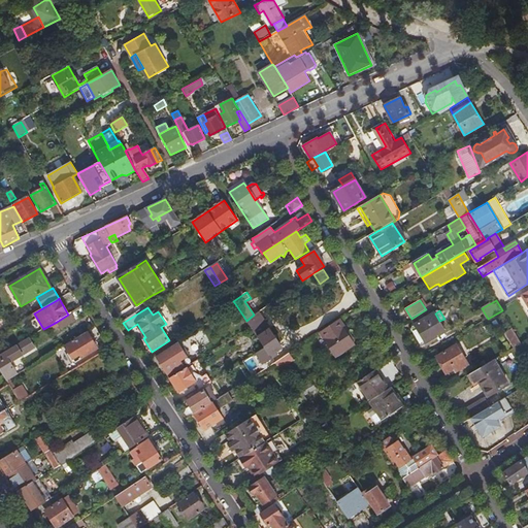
[(265,349),(256,354),(263,364),(276,356),(274,353),(282,349),(258,312),(254,315),(246,321),(251,327),(265,349)]
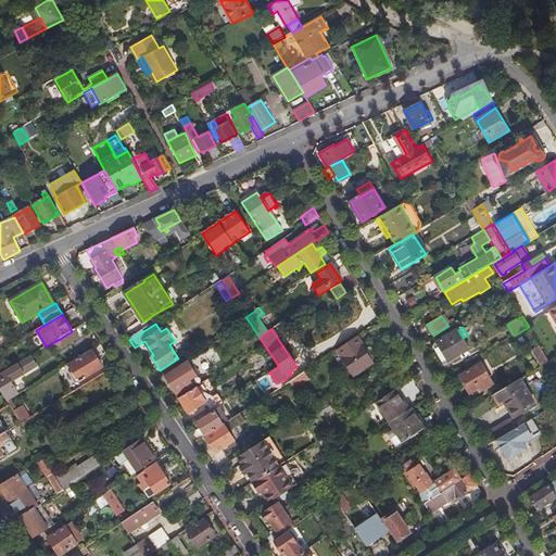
[(78,337),(74,330),(72,331),(60,339),(64,345),(78,337)]
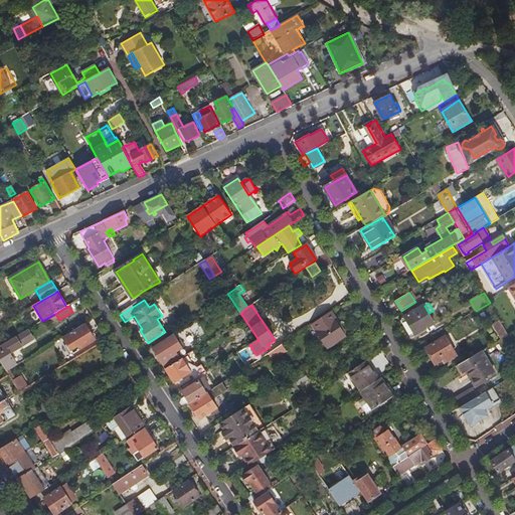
[(405,317),(406,318),(415,334),(416,335),(435,323),(428,313),(424,306),(405,317)]
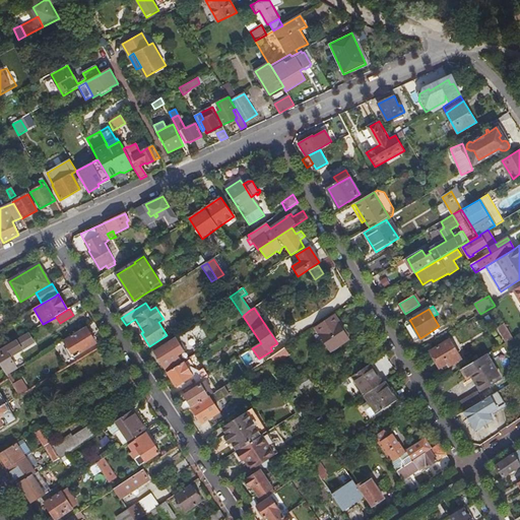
[(339,322),(334,315),(315,328),(331,351),(349,338),(338,323),(339,322)]
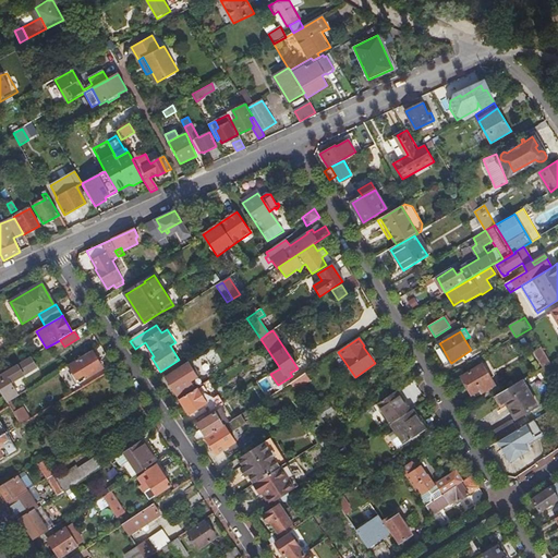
[(450,362),(440,344),(435,348),(446,364),(450,362)]
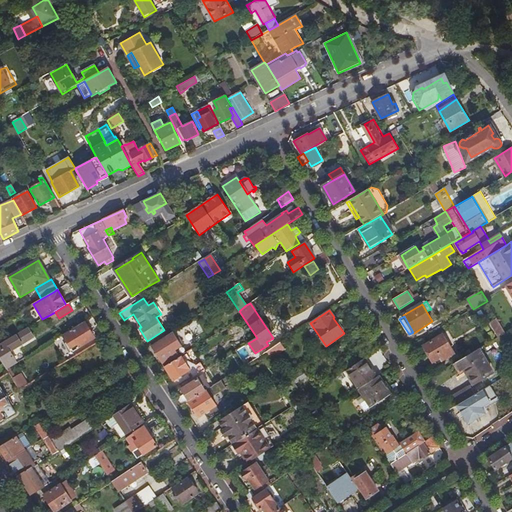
[(499,337),(506,333),(497,318),(491,322),(499,337)]
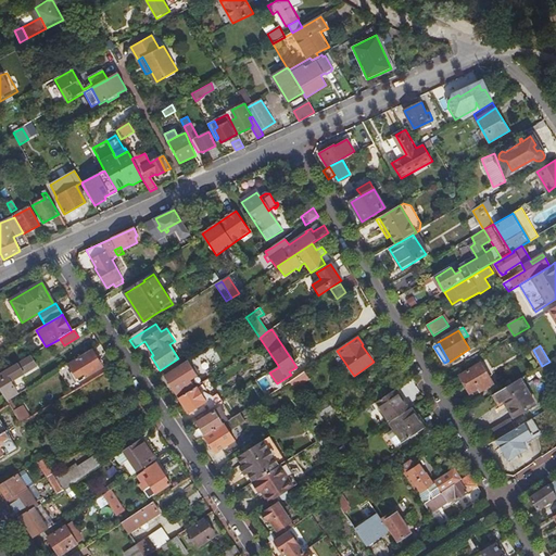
[(103,368),(92,350),(72,363),(68,365),(79,382),(103,368)]
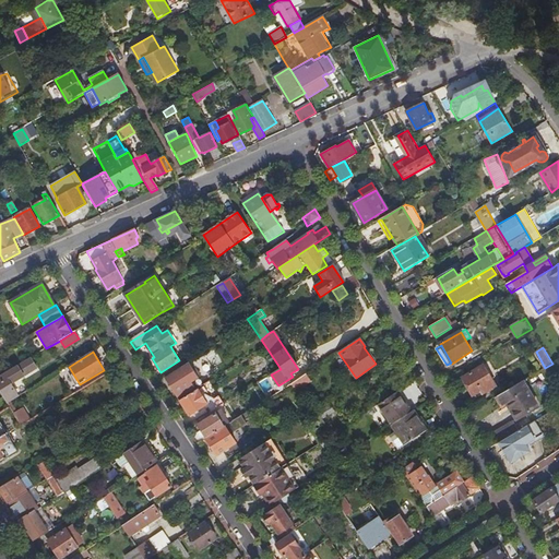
[(0,376),(0,390),(8,403),(18,396),(10,383),(36,368),(30,358),(0,376)]
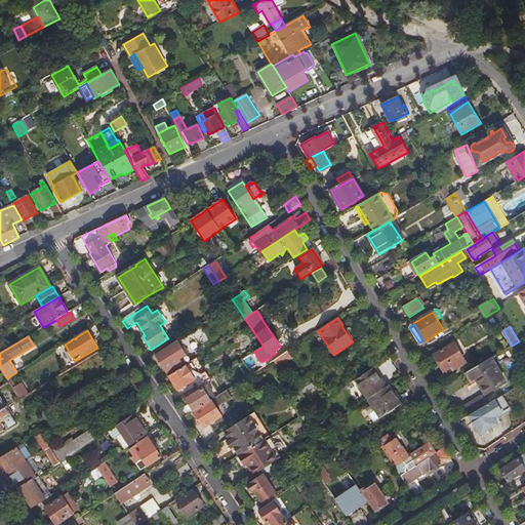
[(176,340),(155,355),(169,375),(187,365),(191,362),(176,340)]
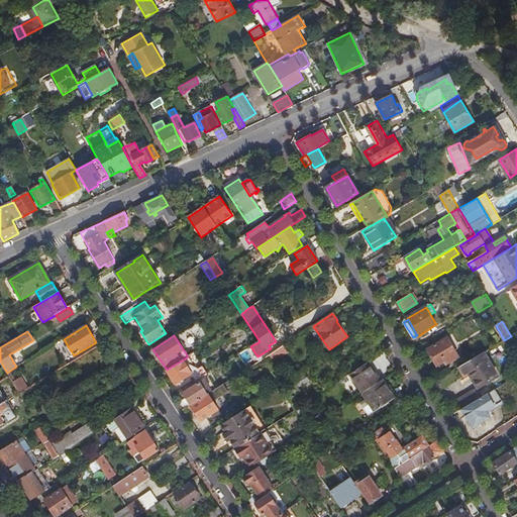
[(447,337),(427,348),(437,366),(449,359),(450,362),(459,356),(447,337)]
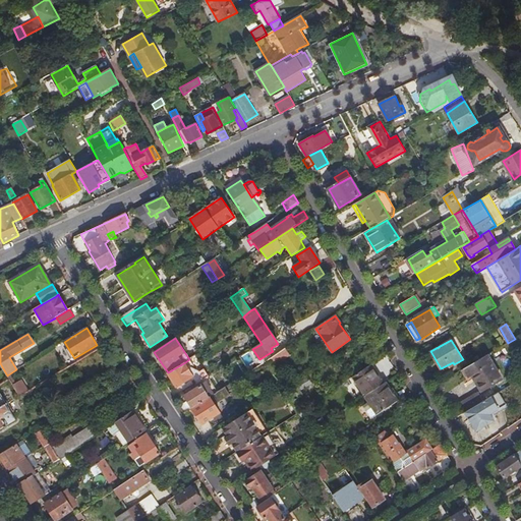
[(371,347),(359,355),(363,361),(375,354),(371,347)]
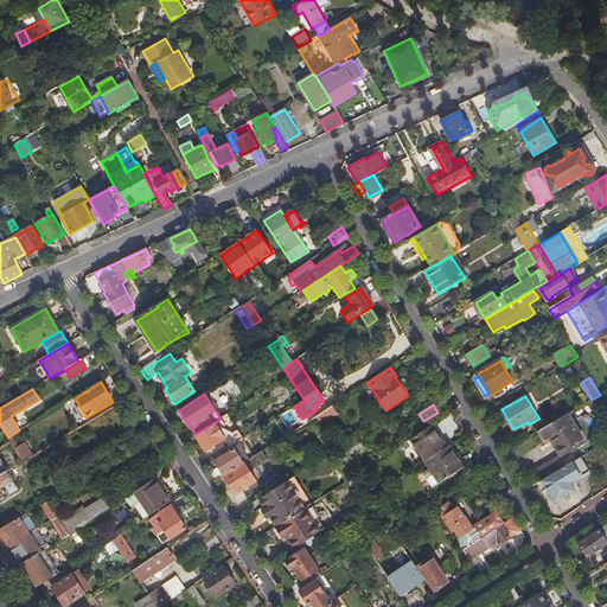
[(333,407),(315,417),(321,426),(338,414),(333,407)]
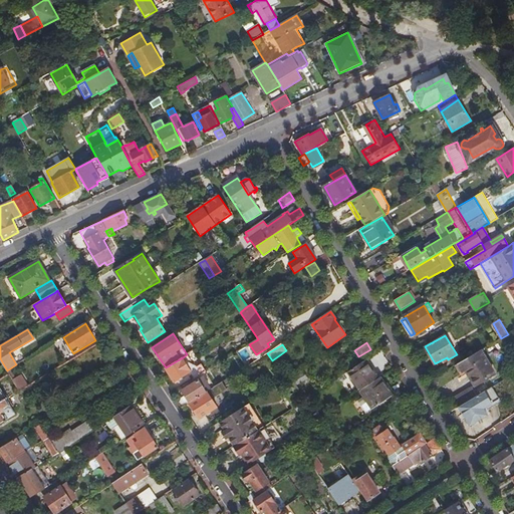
[(468,369),(477,386),(496,374),(481,350),(458,363),(463,371),(468,369)]
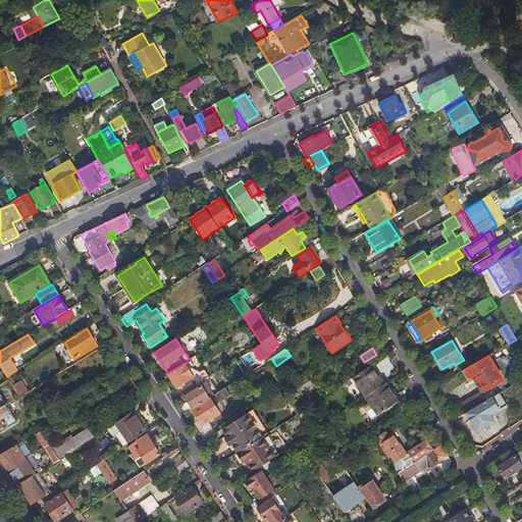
[(186,363),(168,373),(178,388),(195,377),(186,363)]
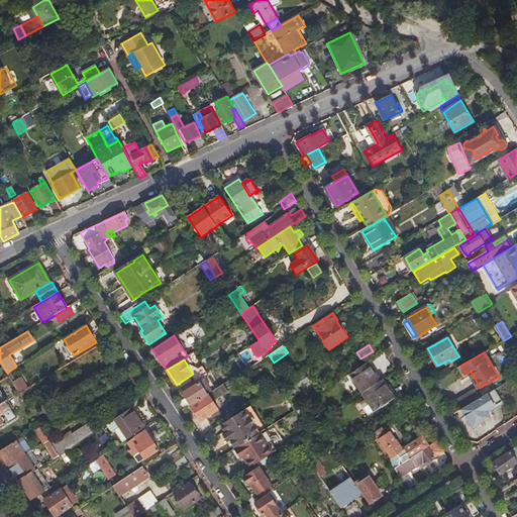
[(380,382),(368,363),(347,377),(359,395),(363,393),(380,382)]
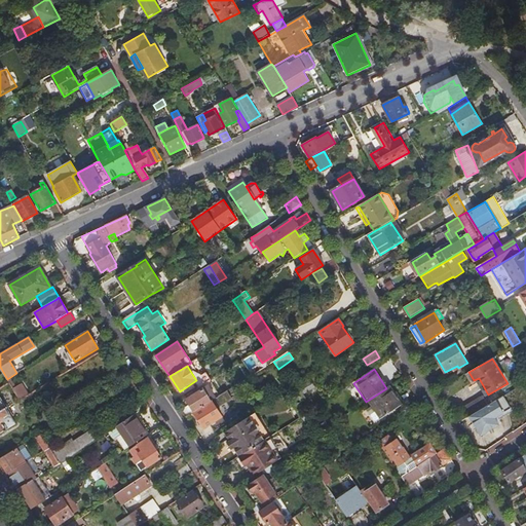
[(468,372),(466,374),(473,385),(477,382),(485,397),(488,395),(479,378),(474,380),(468,372)]
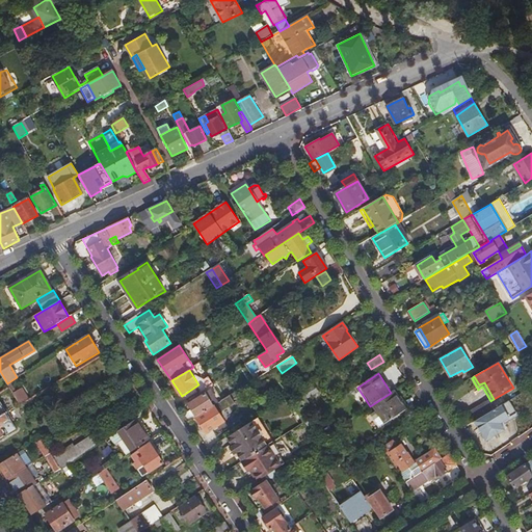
[(301,393),(300,392),(295,394),(304,407),(309,404),(306,400),(318,392),(314,386),(301,393)]
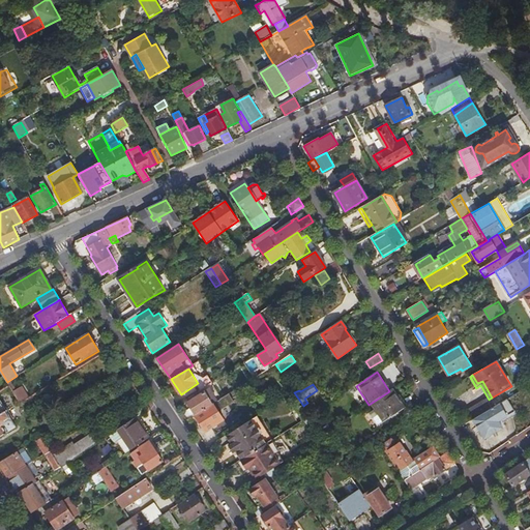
[(21,387),(13,392),(20,404),(28,399),(21,387)]
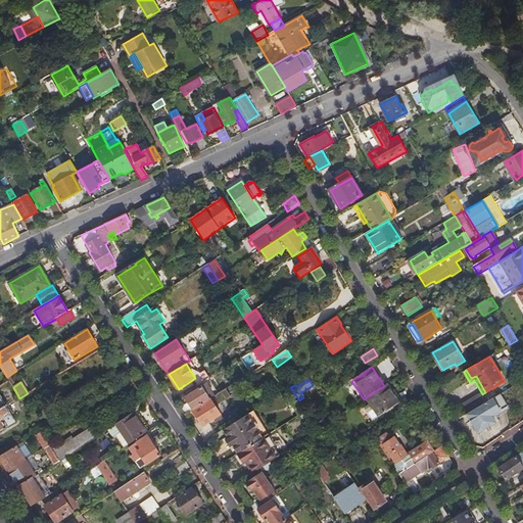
[(189,402),(181,408),(186,415),(192,411),(210,398),(215,396),(206,384),(186,397),(189,402)]
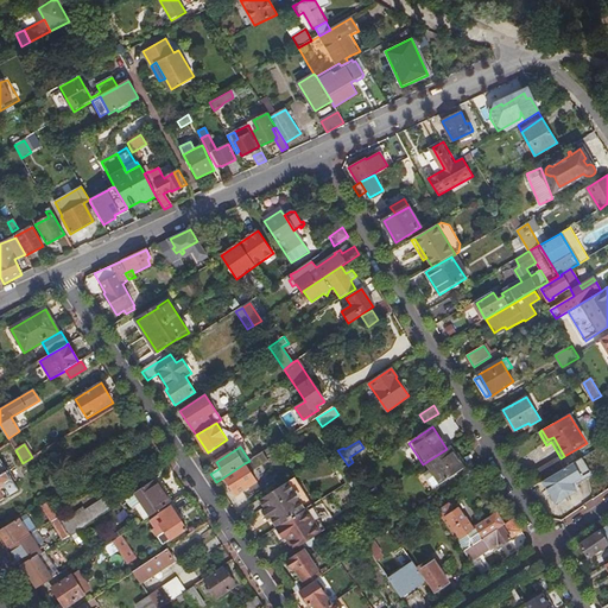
[(450,447),(447,449),(426,462),(441,483),(463,469),(450,447)]
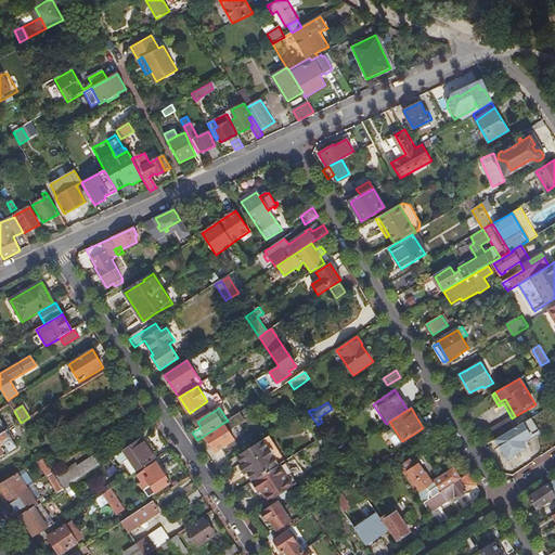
[(245,422),(240,413),(235,415),(228,421),(223,423),(229,431),(245,422)]
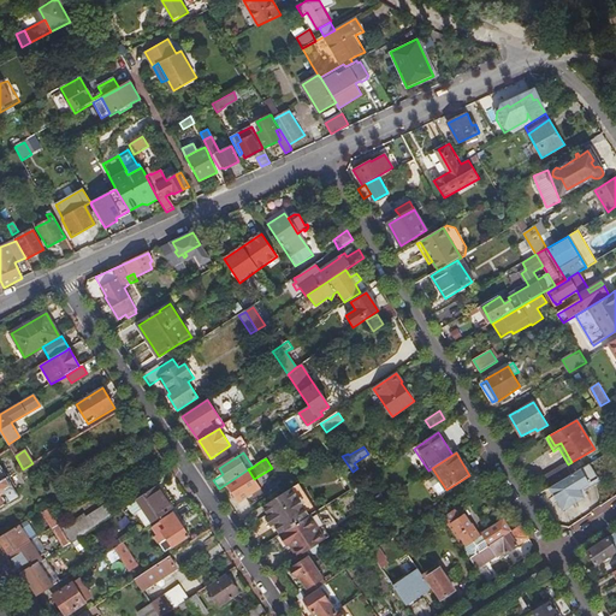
[(544,478),(550,487),(563,510),(585,497),(580,490),(599,478),(591,463),(572,475),(566,466),(544,478)]
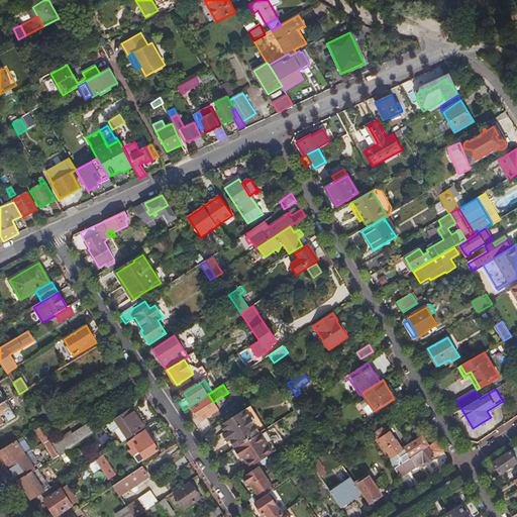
[(0,425),(14,416),(0,391),(0,425)]
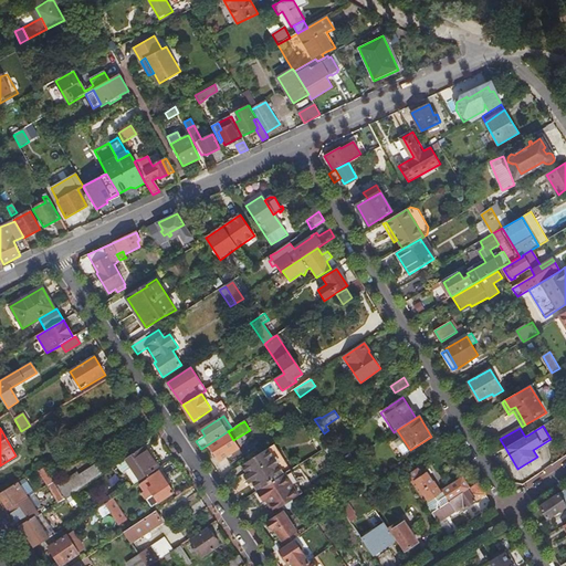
[(228,431),(208,444),(219,461),(226,457),(230,464),(243,457),(233,440),(228,431)]
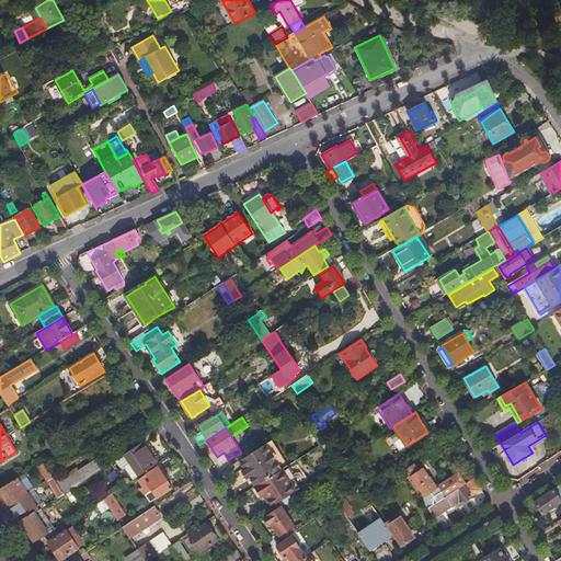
[(329,441),(321,430),(312,434),(321,446),(329,441)]
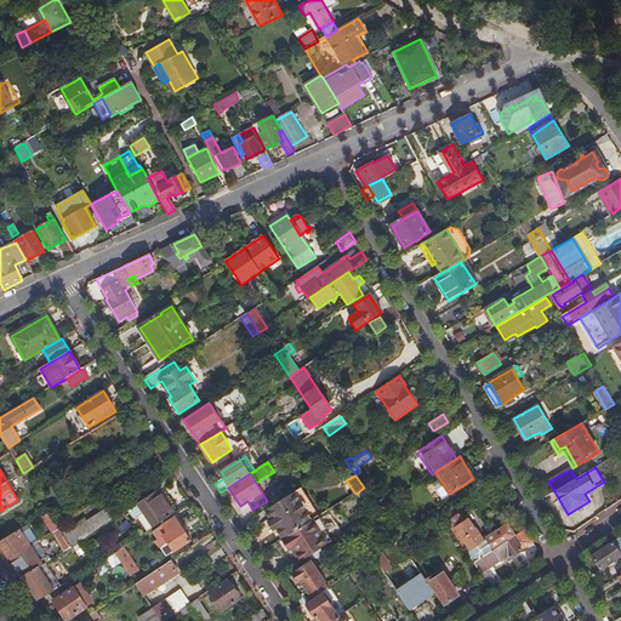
[(277,529),(283,539),(285,537),(313,520),(319,516),(301,488),(298,489),(266,511),(272,522),(277,529)]
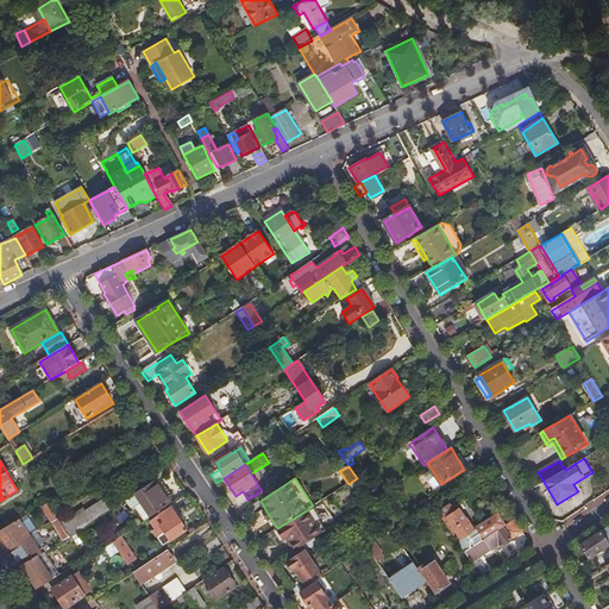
[(171,503),(156,479),(135,494),(150,518),(171,503)]
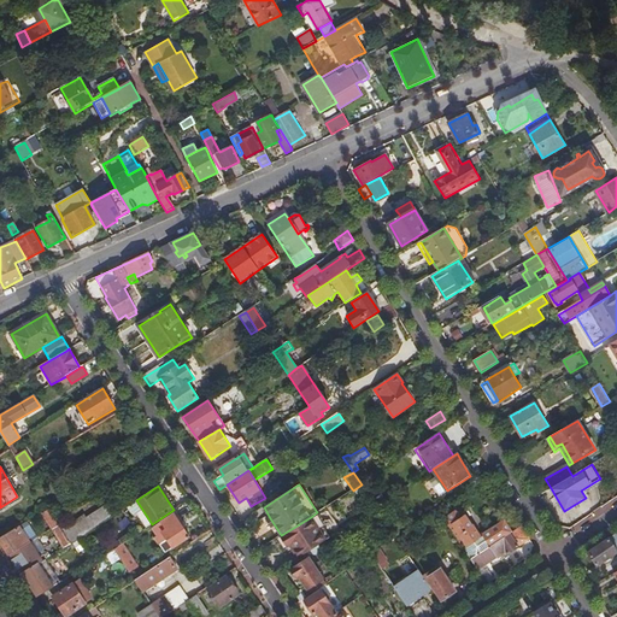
[(100,523),(107,519),(111,516),(109,512),(112,511),(107,503),(105,505),(103,503),(81,517),(82,518),(74,524),(72,523),(60,529),(69,544),(78,538),(100,523)]
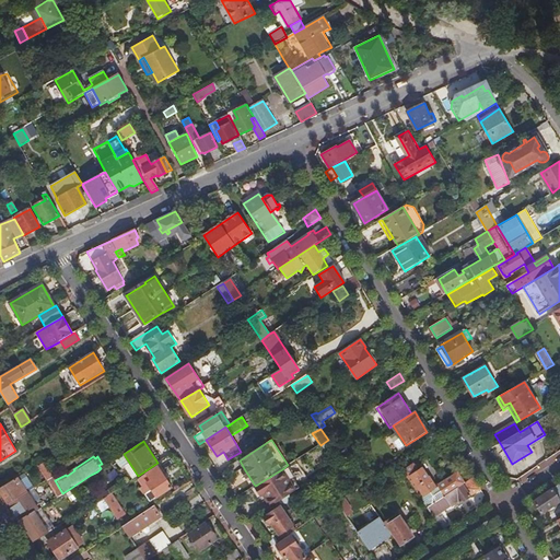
[(43,462),(36,465),(46,479),(47,479),(51,476),(43,462)]
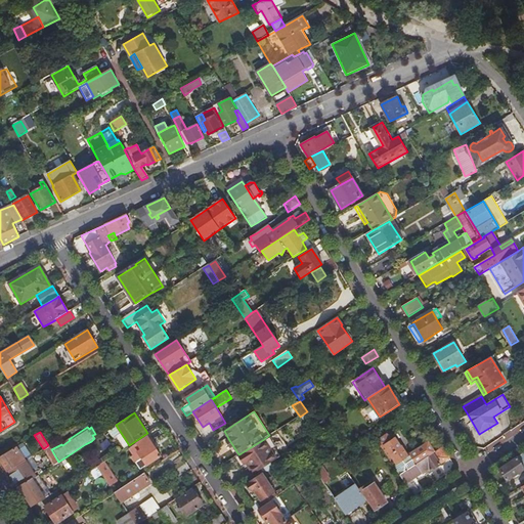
[(264,439),(276,459),(280,456),(274,446),(275,445),(274,442),(273,440),(272,438),(269,435),(264,439)]
